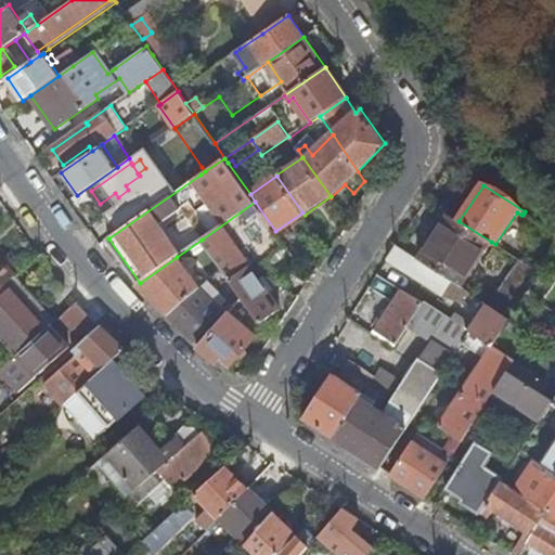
[(261,265),(286,247),(282,241),(275,231),(255,202),(202,240),(222,269),(243,298),(260,323),(282,309),(268,289),(271,286),(267,280),(262,282),(241,252),(248,247),(261,265)]
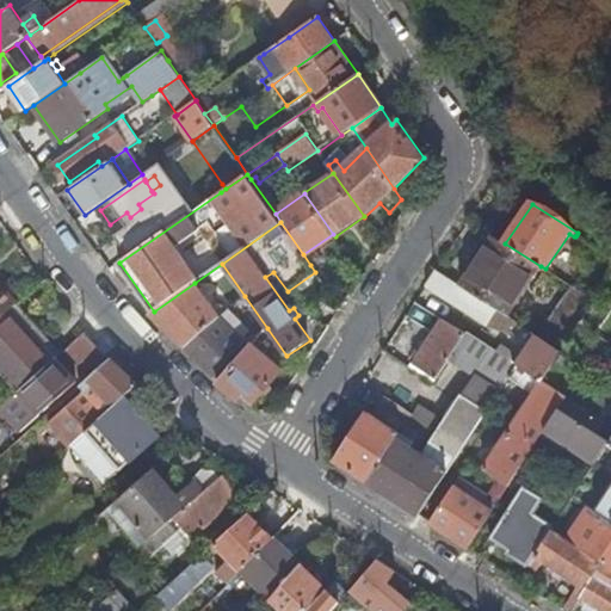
[(497,238),(463,287),(499,309),(507,315),(541,266),(505,244),(497,238)]
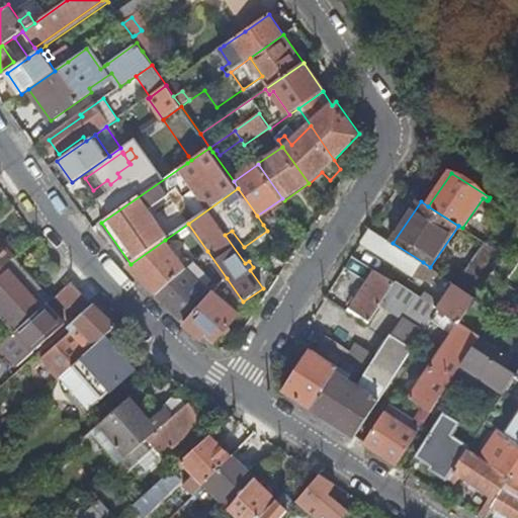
[(414,276),(423,262),(393,243),(371,230),(362,243),(414,276)]
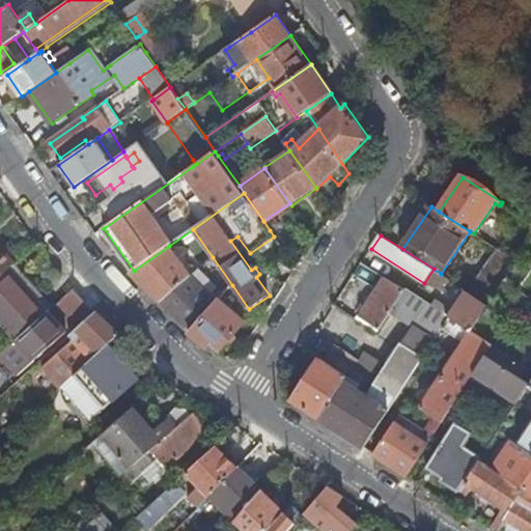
[(16,263),(0,245),(0,276),(9,269),(16,263)]
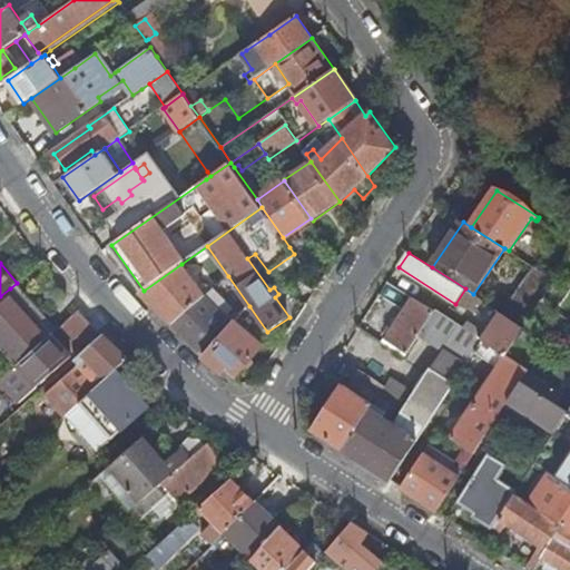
[(205,296),(182,264),(144,291),(140,292),(141,293),(172,324),(172,325),(205,296)]
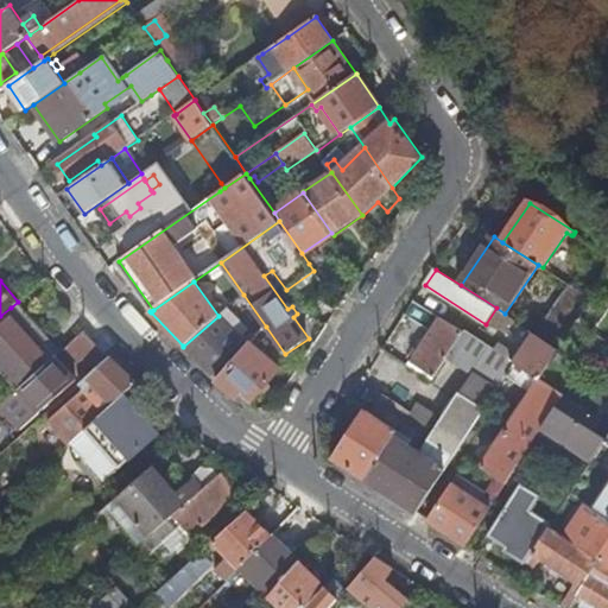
[(572,286),(539,336),(561,349),(580,321),(593,301),(572,286)]
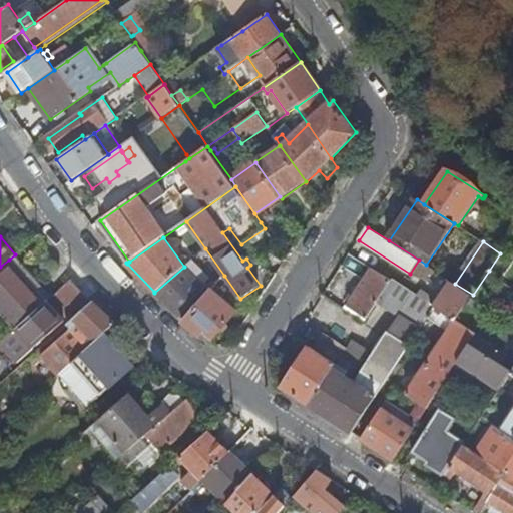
[(184,267),(201,286),(210,276),(193,259),(184,267)]
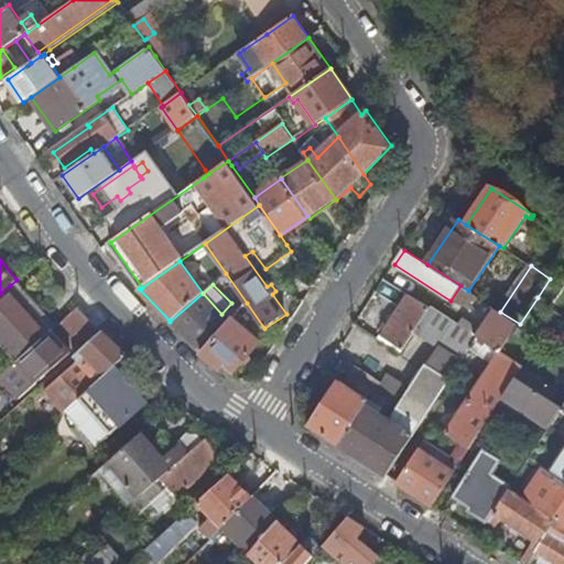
[(0,331),(29,305),(10,285),(0,293),(0,331)]
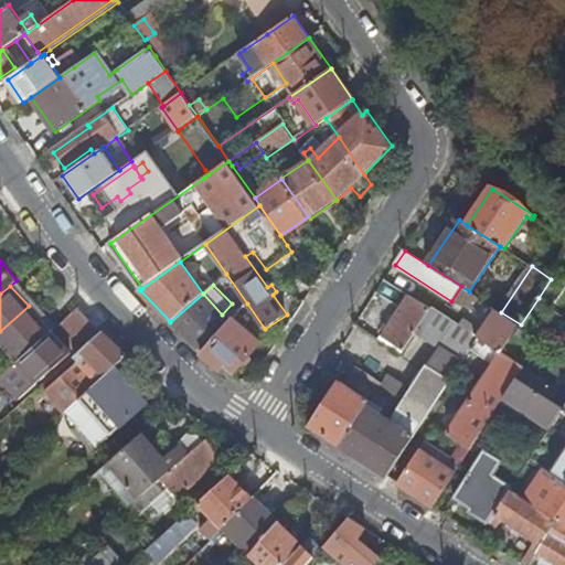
[(225,318),(222,315),(203,294),(170,322),(200,350),(225,318)]
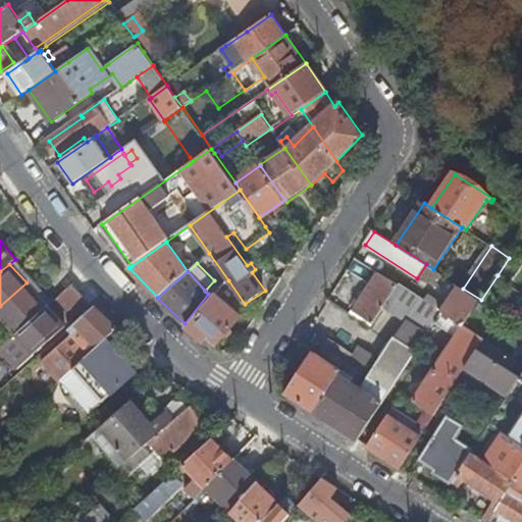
[(354,312),(373,324),(384,307),(399,286),(379,273),(354,312)]
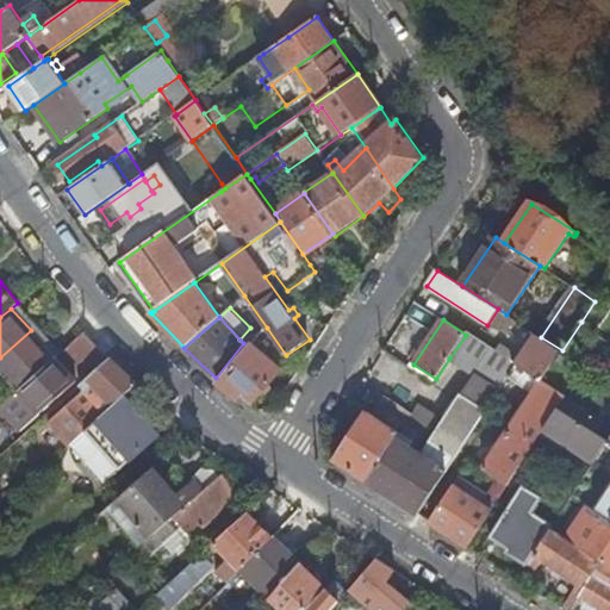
[(279,367),(288,358),(286,355),(267,328),(228,372),(228,373),(219,381),(238,398),(243,392),(254,402),(282,369),(279,367)]
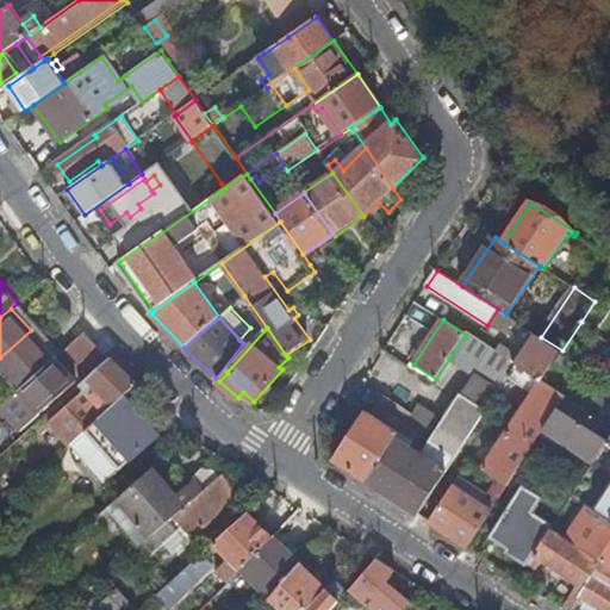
[(55,358),(31,330),(0,358),(0,367),(20,388),(55,358)]
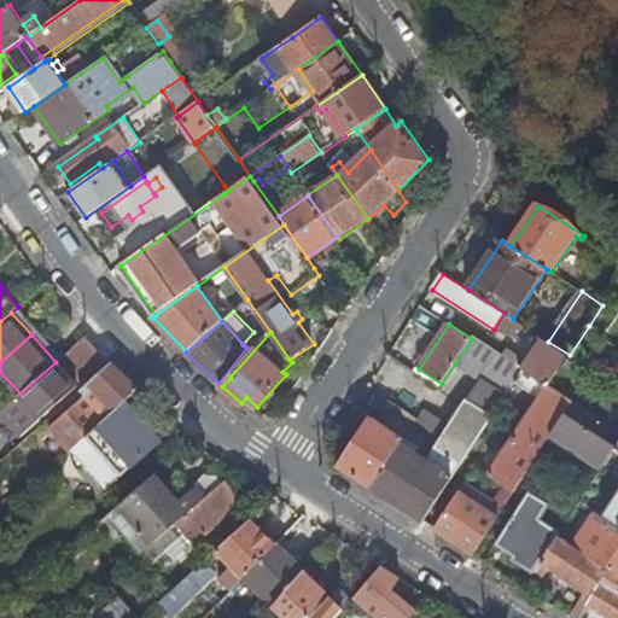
[(81,380),(106,357),(86,336),(60,357),(81,380)]
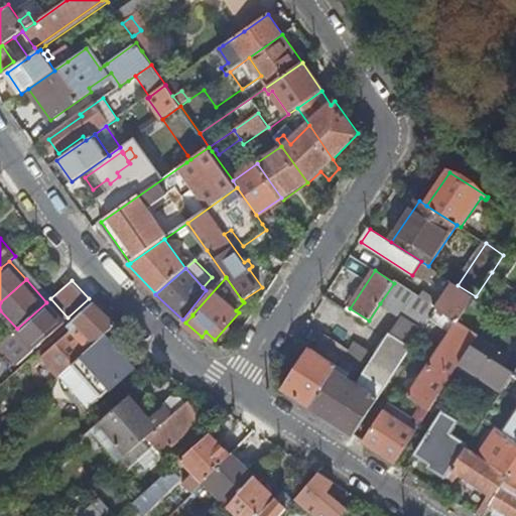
[(400,316),(390,334),(412,348),(438,308),(432,305),(395,280),(394,283),(380,303),(400,316)]
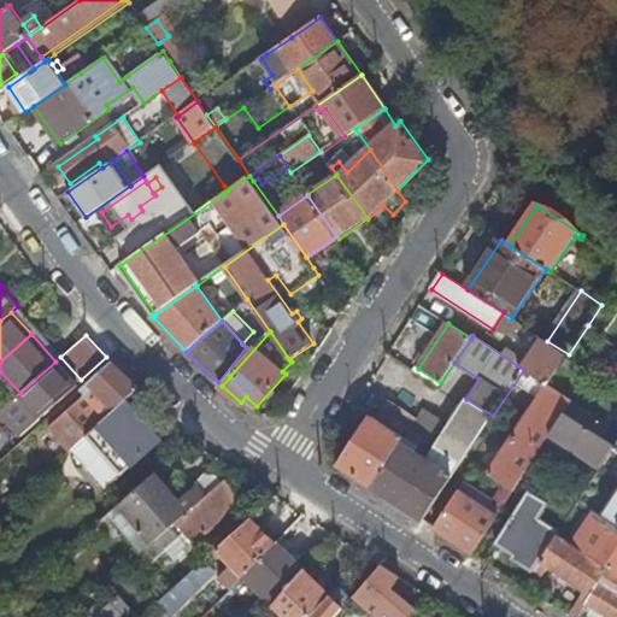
[(524,369),(544,339),(538,335),(522,360),(521,359),(517,365),(524,369)]
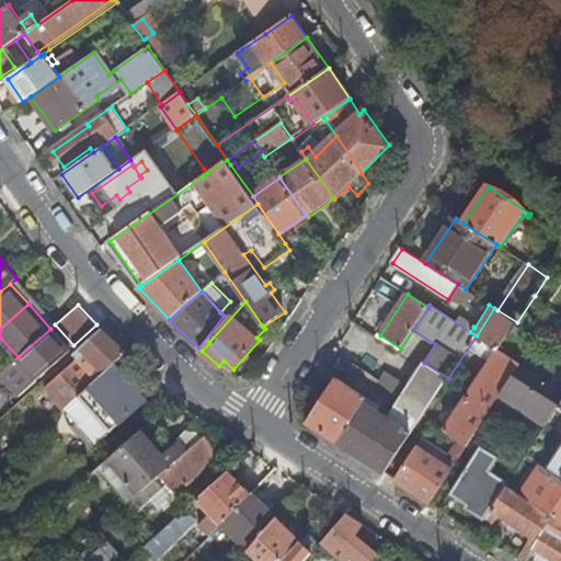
[(494,308),(477,335),(499,351),(517,322),(497,310),(494,308)]
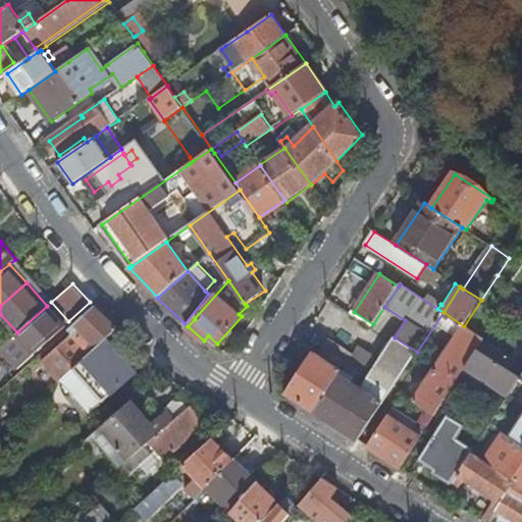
[(65,325),(47,306),(17,332),(0,348),(0,370),(30,347),(35,352),(65,325)]
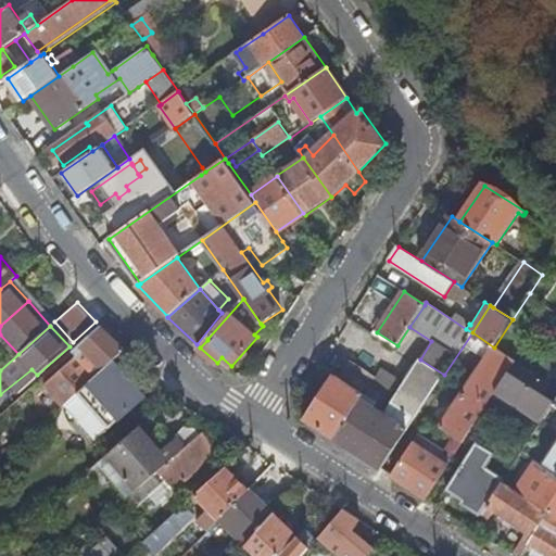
[(63,404),(76,393),(113,361),(125,350),(101,326),(81,343),(98,362),(90,369),(86,365),(89,362),(86,357),(81,361),(77,355),(45,383),(63,404)]
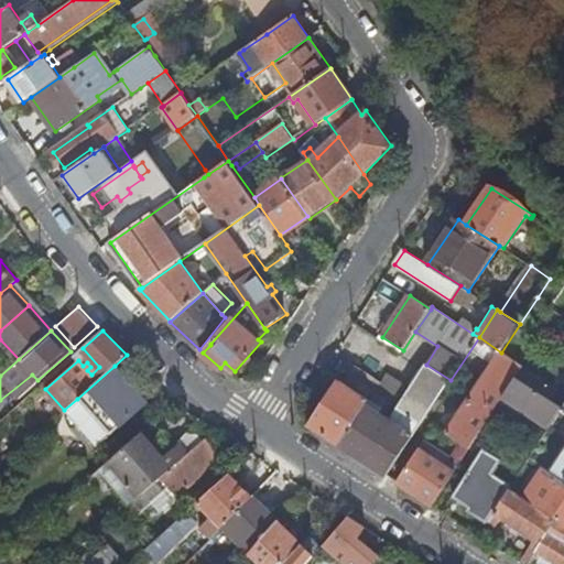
[(451,420),(444,431),(462,442),(470,448),(503,398),(517,376),(523,367),(501,353),(479,337),(451,380),(449,382),(472,397),(455,422),(451,420)]
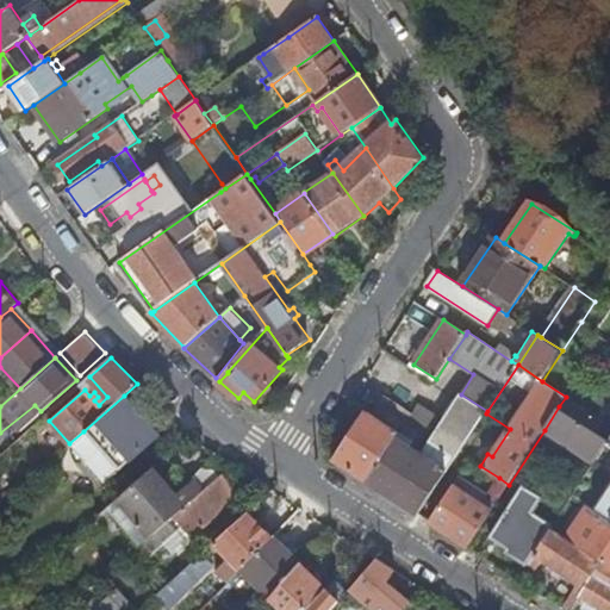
[(80,385),(85,390),(89,396),(94,392),(98,397),(94,400),(99,405),(107,397),(89,377),(80,385)]
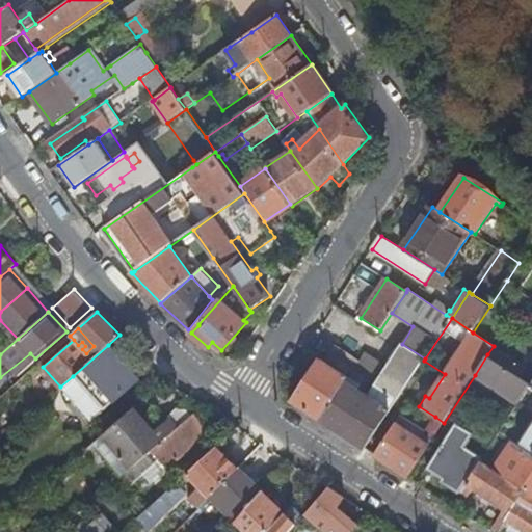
[(395,348),(384,365),(388,367),(367,397),(361,394),(355,391),(363,379),(353,372),(350,376),(349,378),(321,420),(366,448),(424,361),(425,358),(402,344),(397,350),(395,348)]
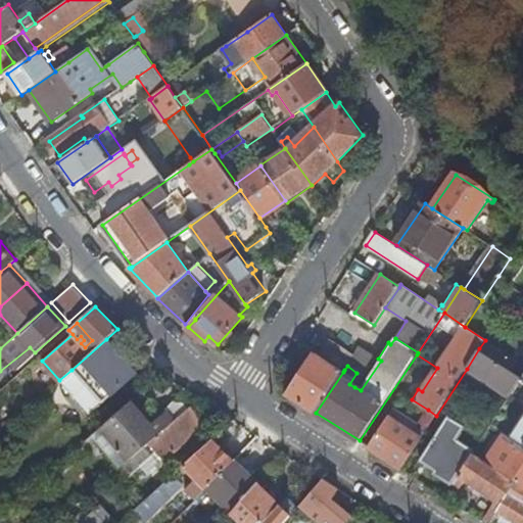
[(136,373),(106,339),(72,370),(101,402),(136,373)]
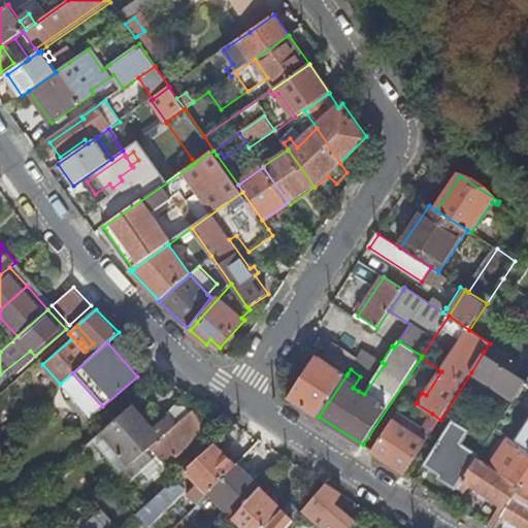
[(323,357),(348,373),(351,369),(357,359),(332,343),(323,357)]
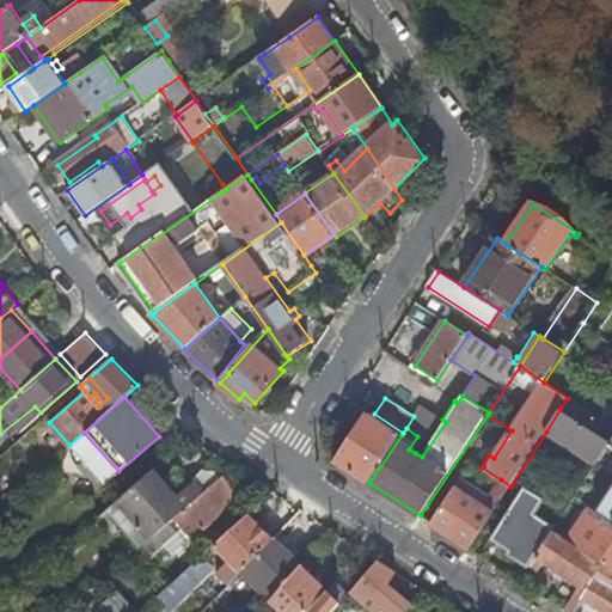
[(580,421),(587,410),(568,398),(561,408),(580,421)]
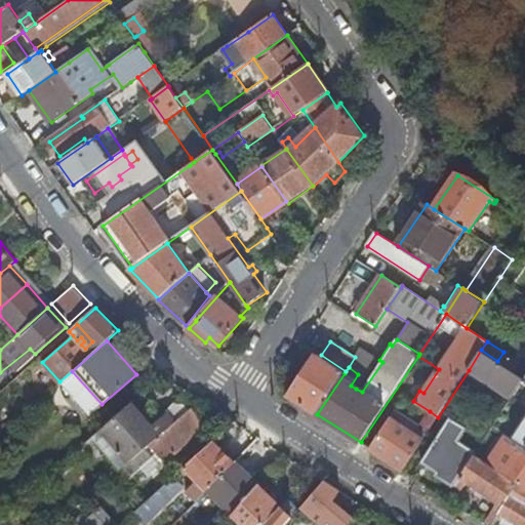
[(379,360),(361,349),(355,357),(349,367),(358,374),(363,377),(356,389),(362,392),(382,362),(379,360)]
